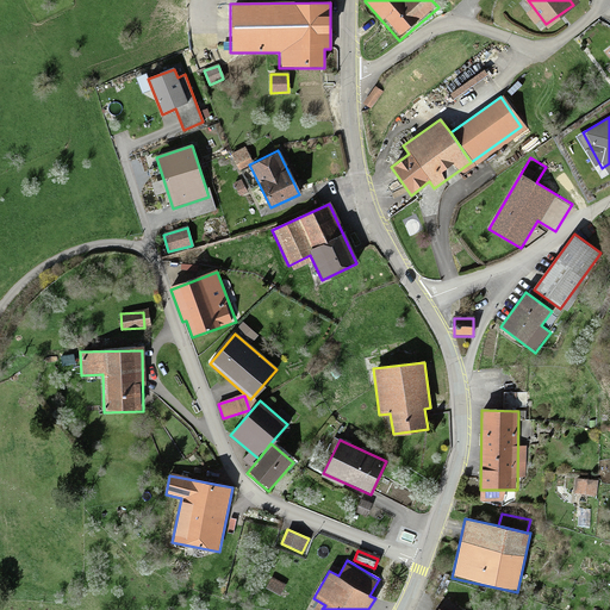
[(272,578),(263,591),(278,598),(285,585),(272,578)]
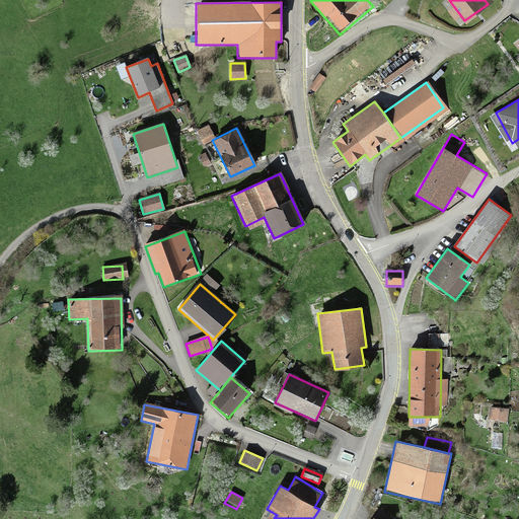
All buildings are outlined.
